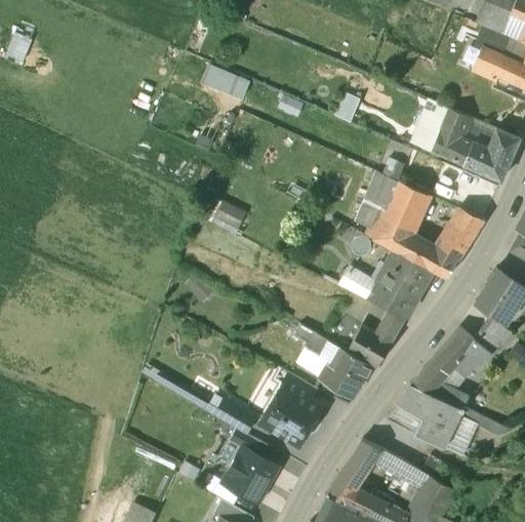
[(515,4),(502,0),(485,0),(475,25),(482,28),(507,38),(520,44),(524,32),(524,24),(510,17),(515,4)]
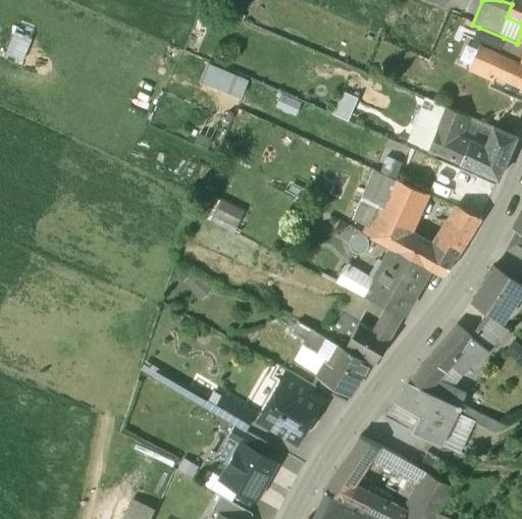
[(521,2),(516,0),(513,0),(512,4),(507,17),(521,23),(521,32),(517,44),(521,45),(521,2)]
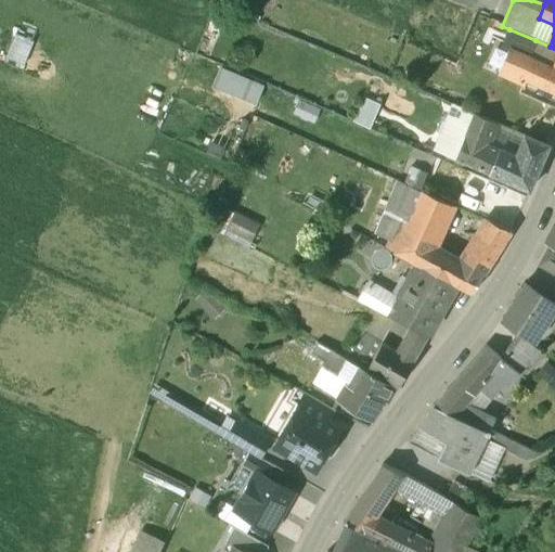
[(536,40),(510,29),(504,40),(508,41),(514,43),(531,51),(536,40)]
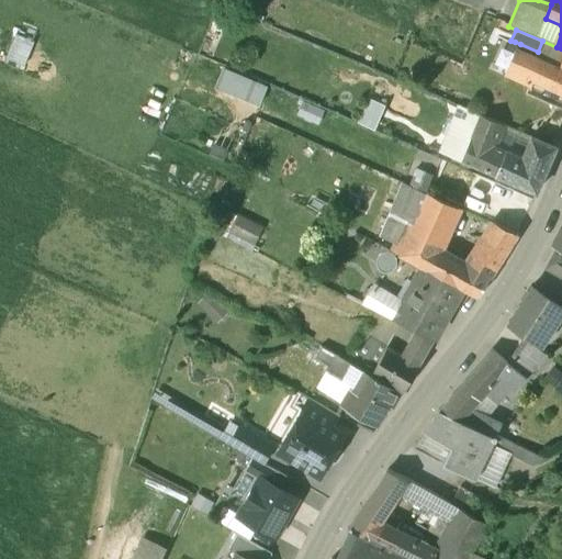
[(8,64),(25,70),(34,45),(17,40),(8,64)]
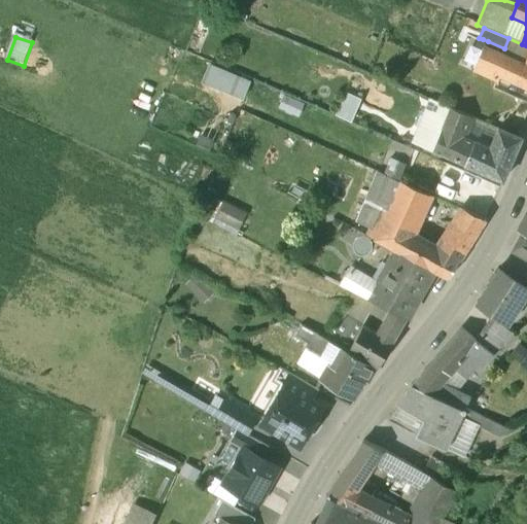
[(526,62),(526,66),(501,56),(504,48),(488,41),(483,39),(479,49),(482,51),(473,71),(497,82),(500,77),(526,89),(526,62)]
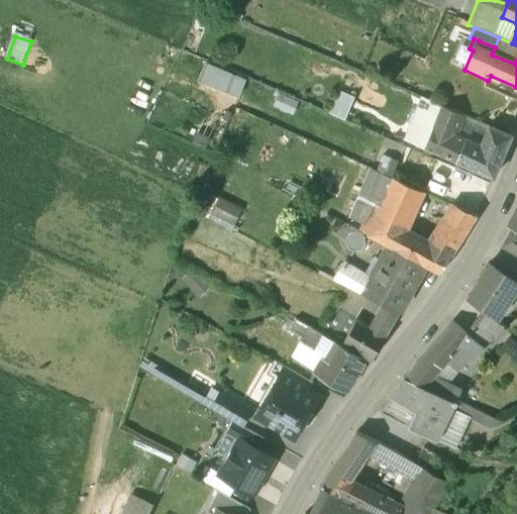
[(247,81),(206,63),(197,84),(237,101),(247,81)]
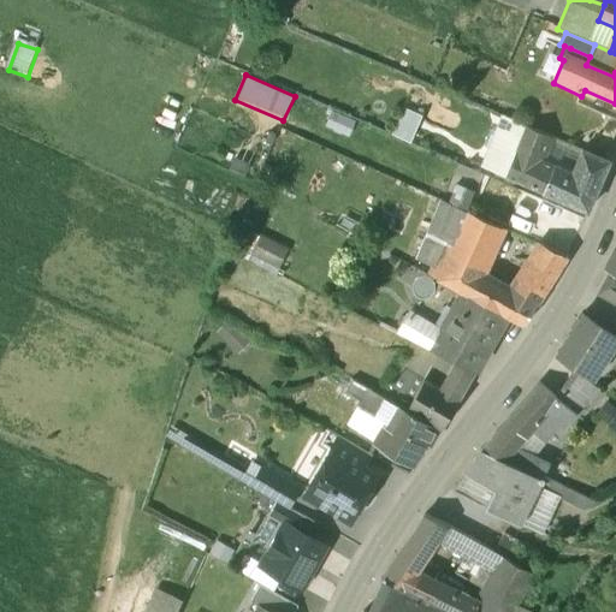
[(331,113),(325,129),(351,140),(357,124),(331,113)]
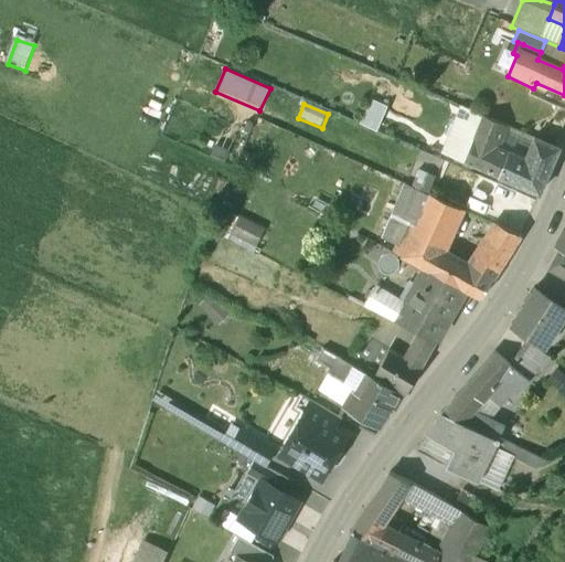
[(439,154),(464,163),(482,117),(460,107),(439,154)]
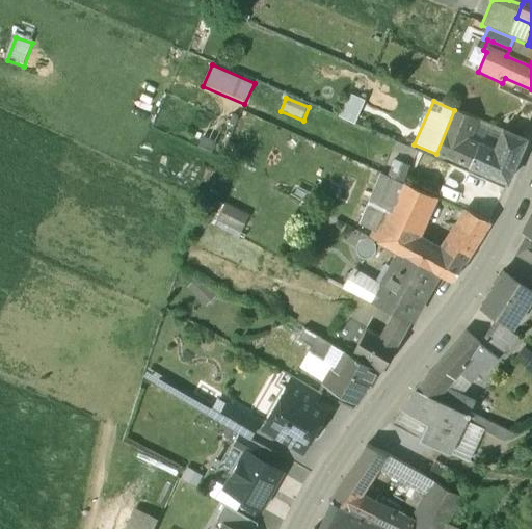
[(454,110),(436,154),(469,167),(478,146),(466,140),(475,118),(454,110)]
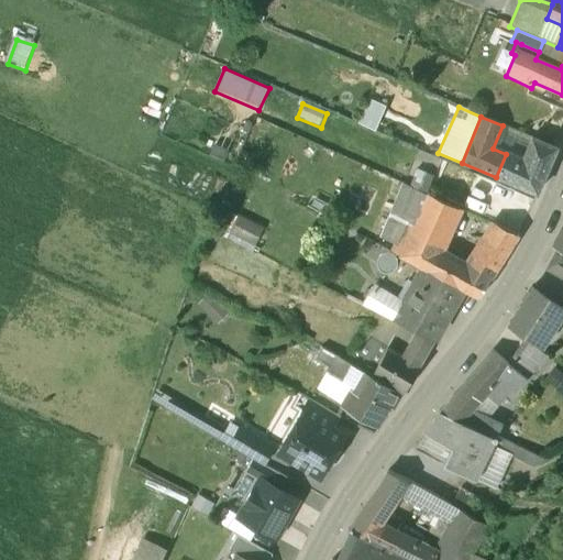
[(523,160),(506,153),(506,154),(496,177),(537,194),(556,149),(533,139),(523,160)]
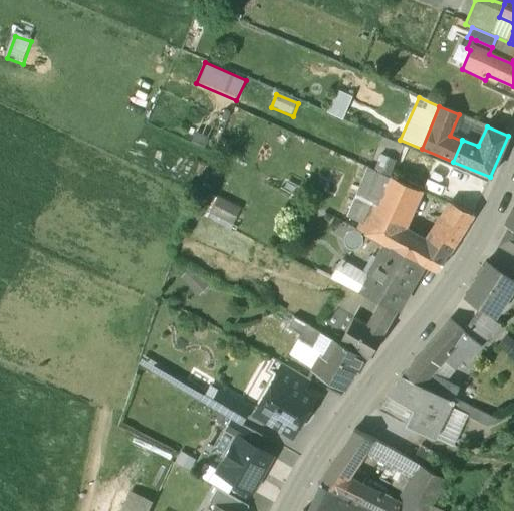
[(379,155),(372,171),(390,178),(397,163),(379,155)]
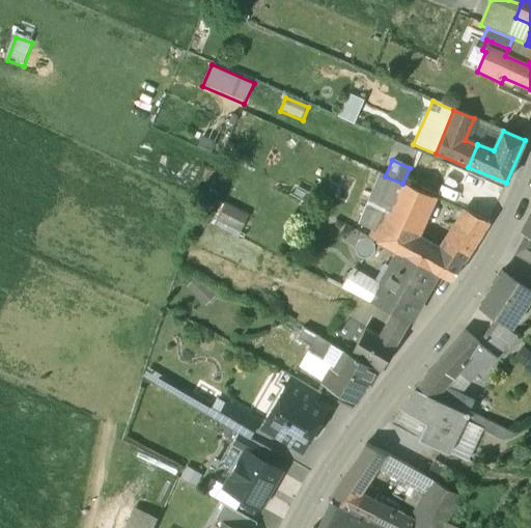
[(466,212),(488,222),(503,191),(450,167),(436,198),(466,212)]
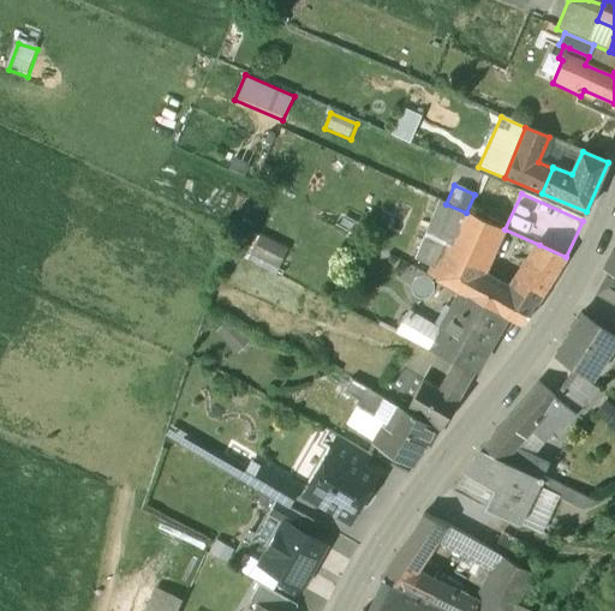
[(446,204),(442,202),(428,235),(443,243),(453,246),(467,214),(466,213),(446,204)]
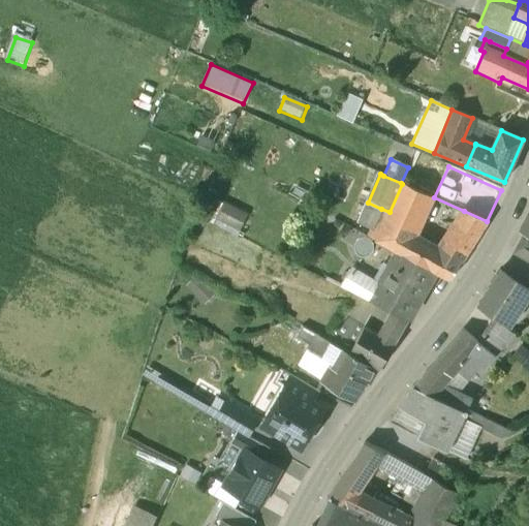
[(402,184),(390,212),(381,209),(369,237),(393,249),(401,233),(412,239),(433,197),(416,190),(410,187),(402,184)]
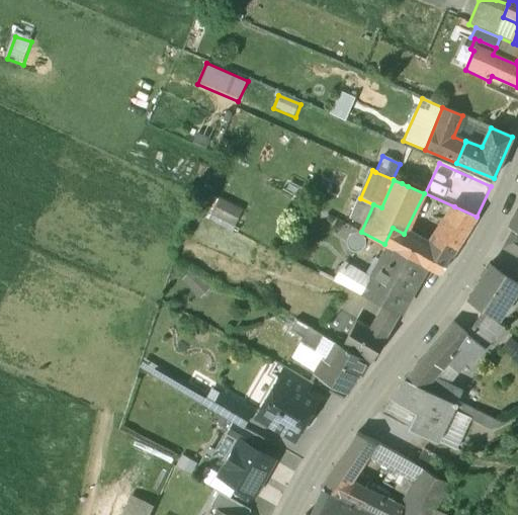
[(217,198),(207,193),(199,209),(210,215),(208,220),(233,232),(244,208),(218,195),(217,198)]
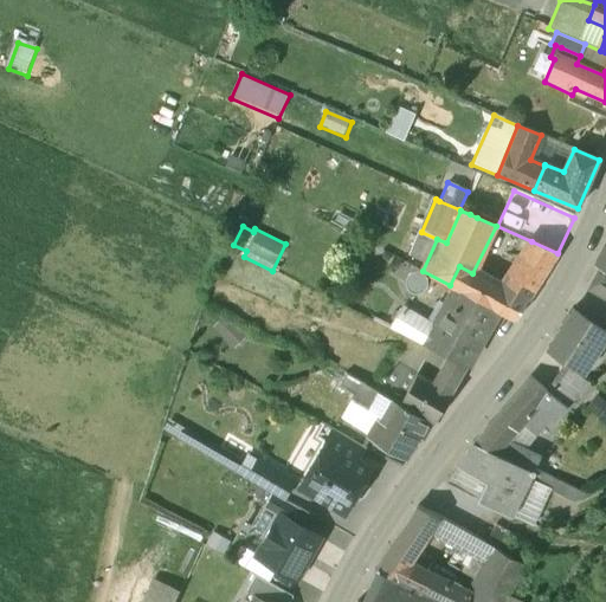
[(558,253),(532,241),(513,273),(536,285),(558,253)]
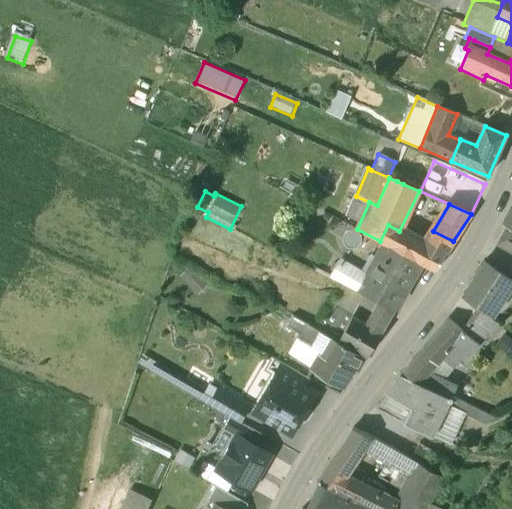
[(511,205),(502,224),(506,226),(511,229),(511,205)]
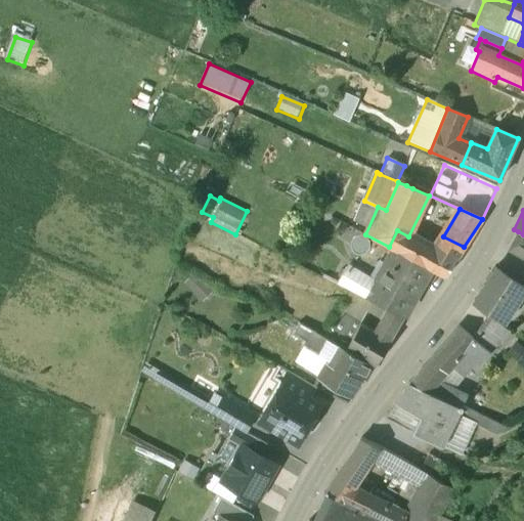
[(408,236),(397,230),(389,247),(394,250),(400,253),(408,236)]
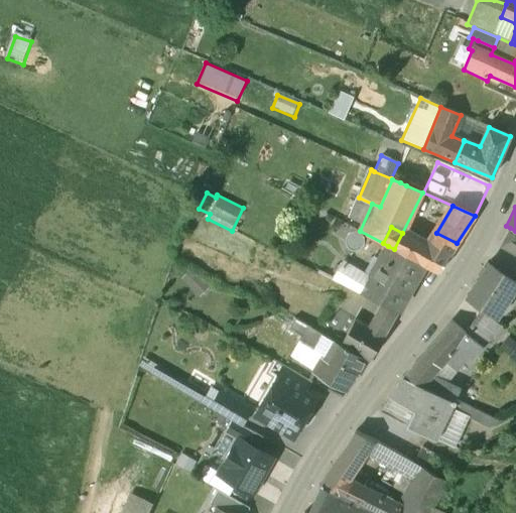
[(515,231),(510,228),(501,245),(515,254),(515,231)]
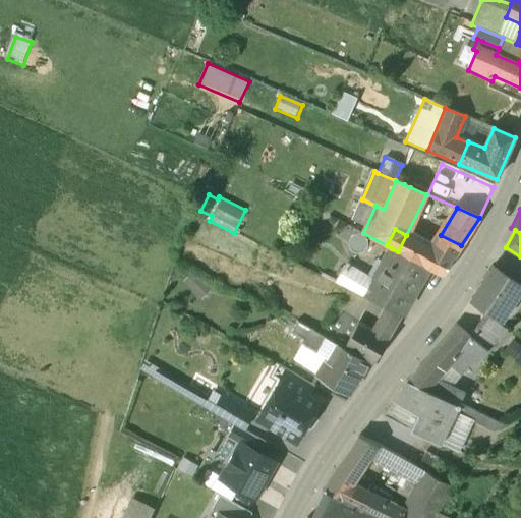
[(432,248),(406,235),(398,251),(430,269),(444,275),(453,259),(461,245),(441,235),(432,248)]
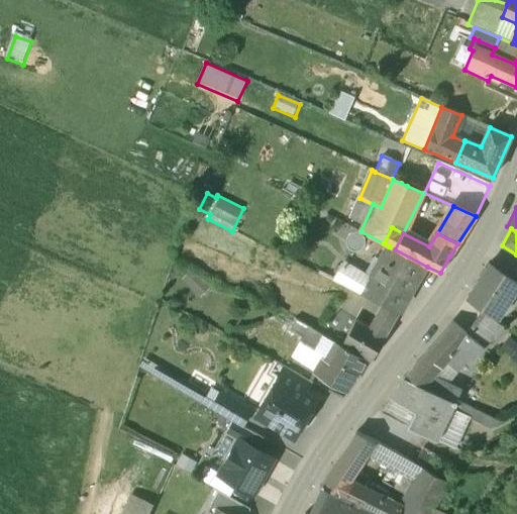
[(395,249),(389,246),(370,278),(371,279),(362,294),(399,312),(401,309),(399,306),(405,297),(409,297),(427,267),(395,249)]
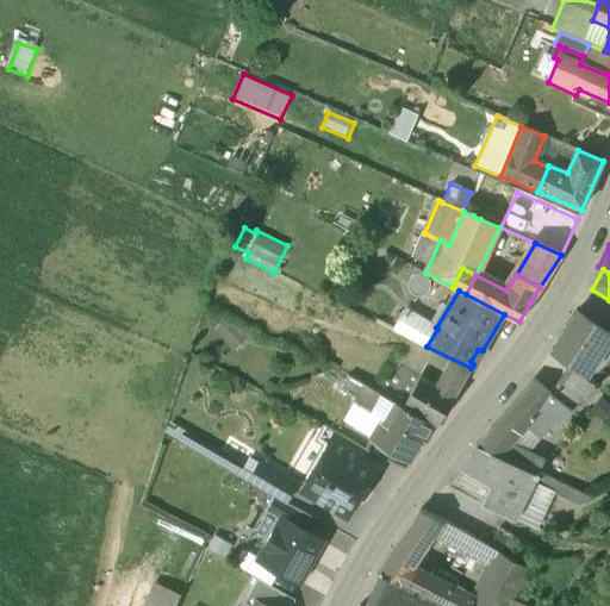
[(609,333),(577,312),(552,349),(587,373),(589,370),(586,369),(596,355),(598,356),(609,337),(609,333)]
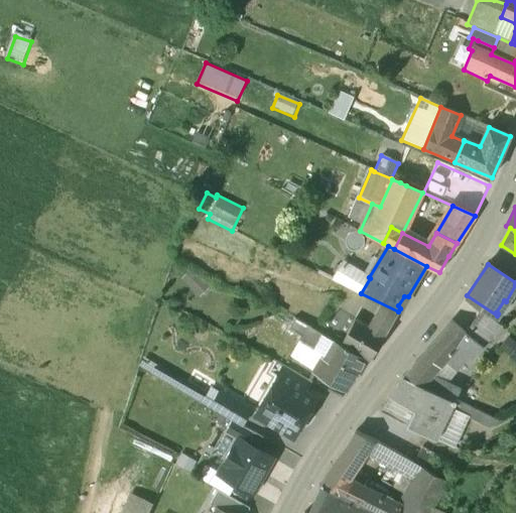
[(369,277),(346,265),(336,282),(346,286),(361,293),(370,278),(369,277)]
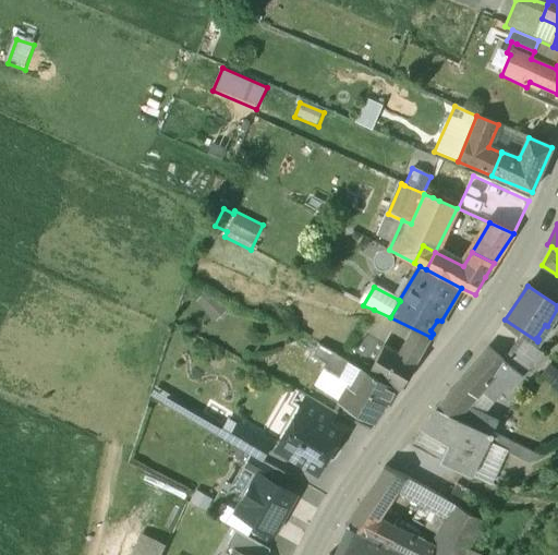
[(209,292),(196,304),(216,322),(228,310),(209,292)]
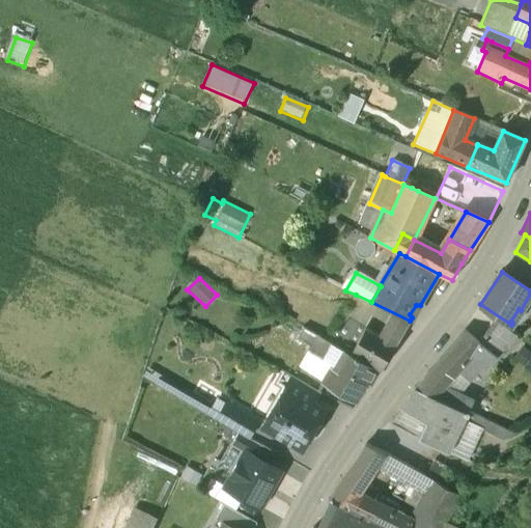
[(356,295),(329,341),(343,349),(351,353),(365,329),(372,316),(379,306),(371,302),(356,295)]
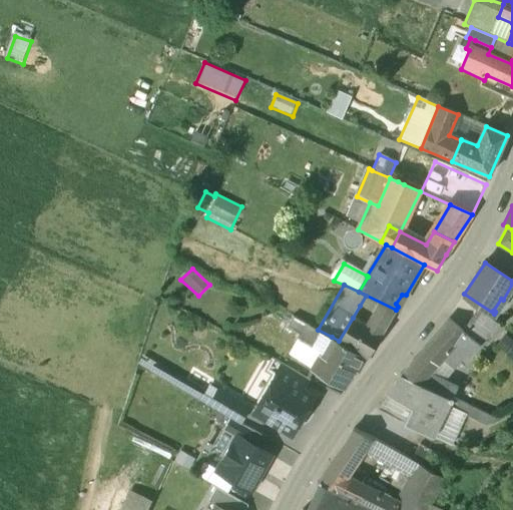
[(396,310),(366,296),(360,306),(373,313),(389,322),(396,310)]
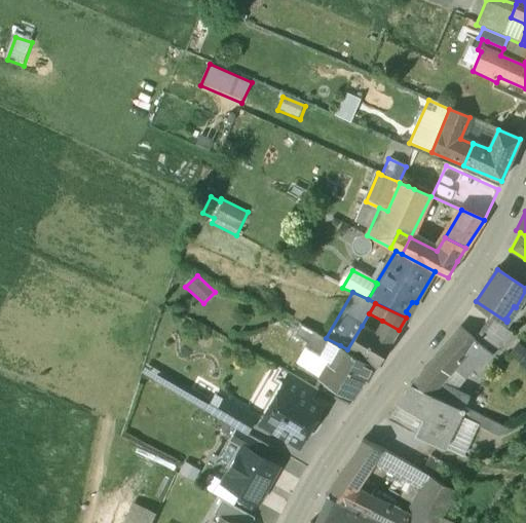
[(369,313),(362,326),(376,333),(382,321),(369,313)]
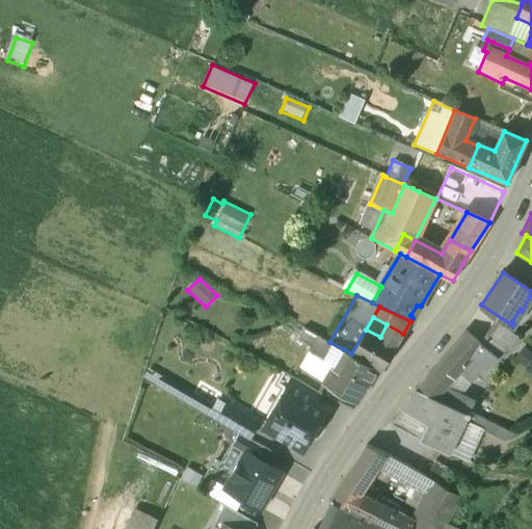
[(494,320),(480,343),(498,358),(519,337),(494,320)]
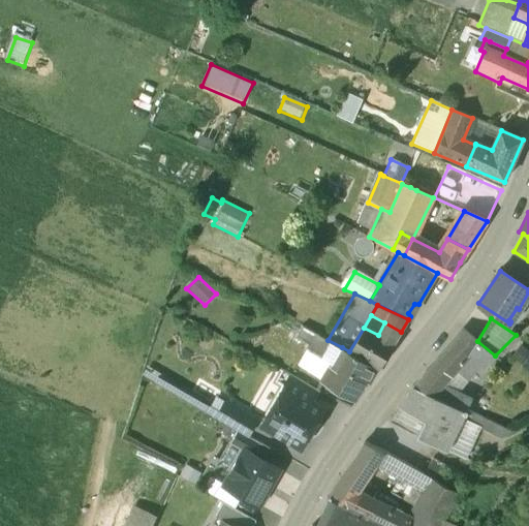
[(378,335),(364,328),(349,351),(377,368),(379,369),(401,332),(384,322),(378,335)]
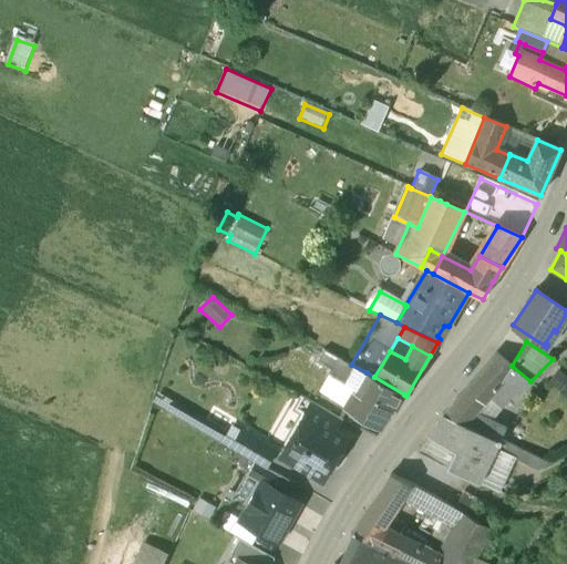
[(331,376),(341,359),(323,348),(313,366),(331,376)]
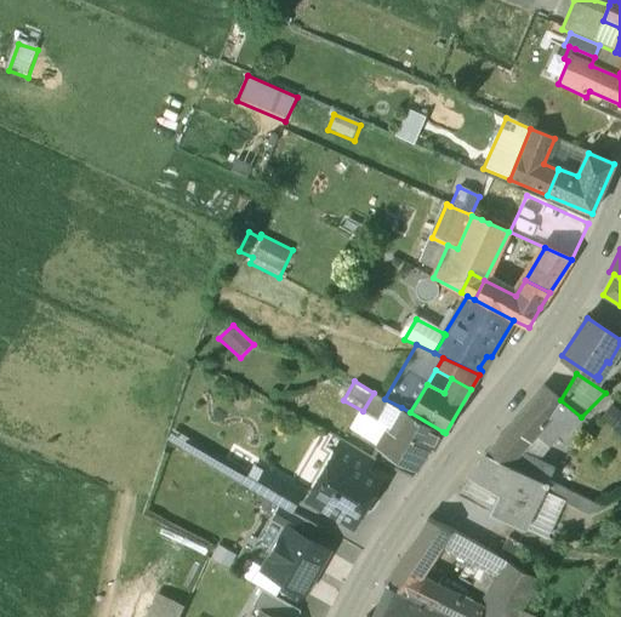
[(543,387),(510,426),(531,441),(535,436),(552,417),(565,427),(571,432),(581,417),(560,400),(543,387)]
